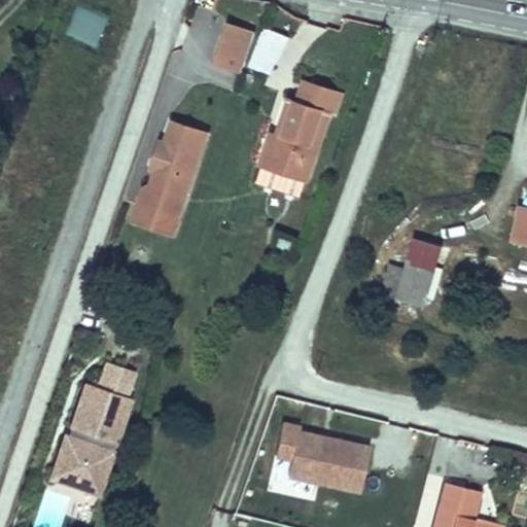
[(97,46),(108,15),(75,3),(64,34),(97,46)]
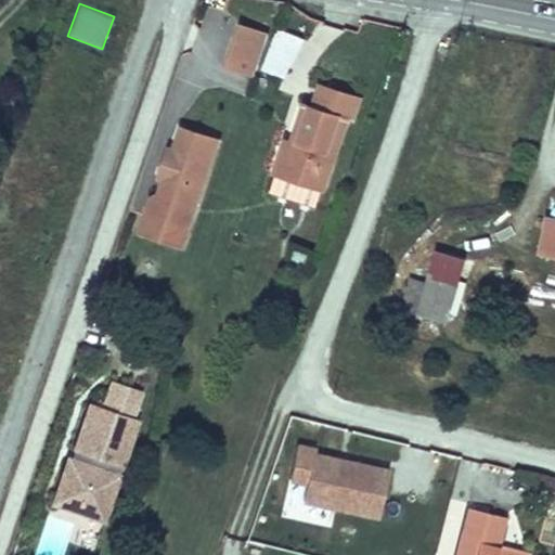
[(248,21),(246,27),(241,25),(227,65),(254,75),(257,67),(262,69),(275,30),(248,21)]
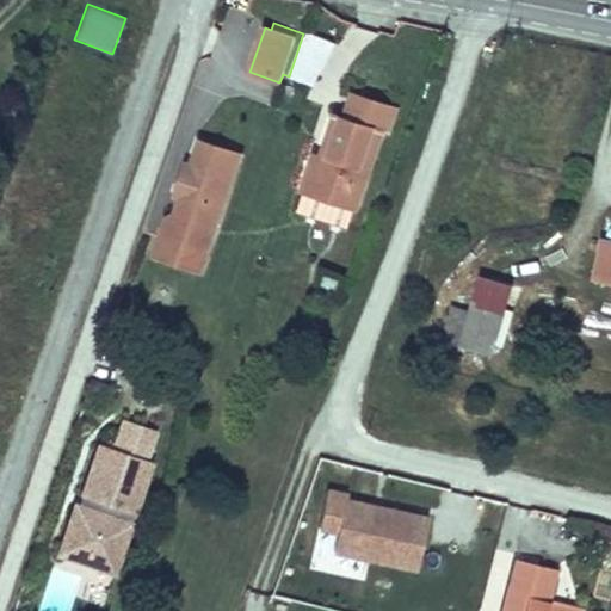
[(303,34),(289,76),(315,85),(335,44),(304,32),(303,34)]
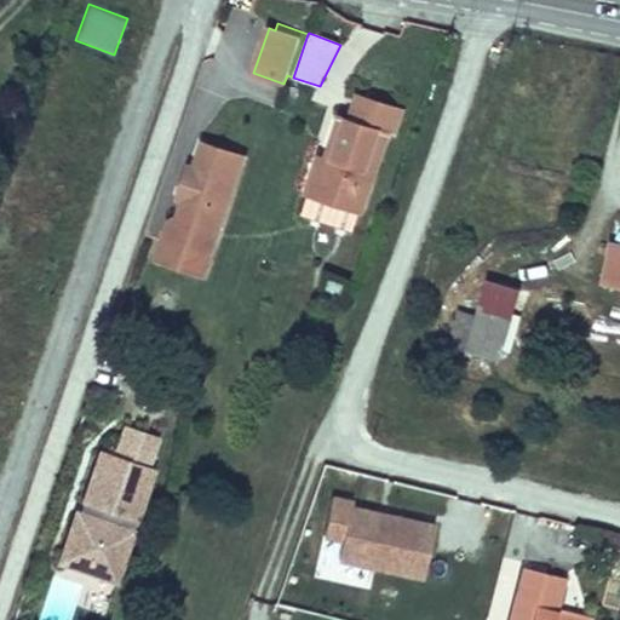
[(323,165),(316,161),(305,189),(360,208),(389,133),(392,133),(401,109),(360,93),(350,116),(342,114),(326,154),(328,155),(323,165)]
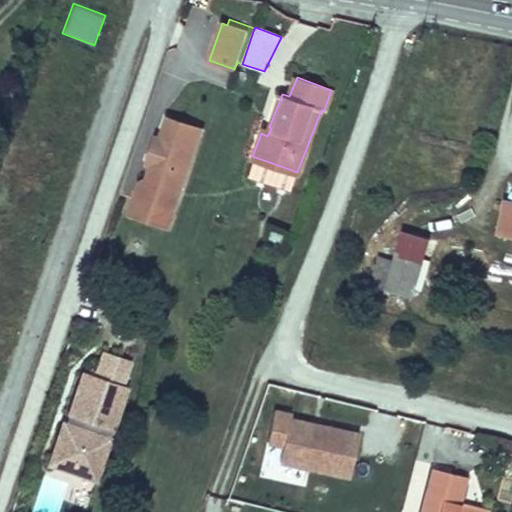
[(135,200),(172,212),(195,146),(189,144),(196,125),(170,116),(163,138),(157,136),(148,162),(153,164),(149,177),(142,180),(135,200)]
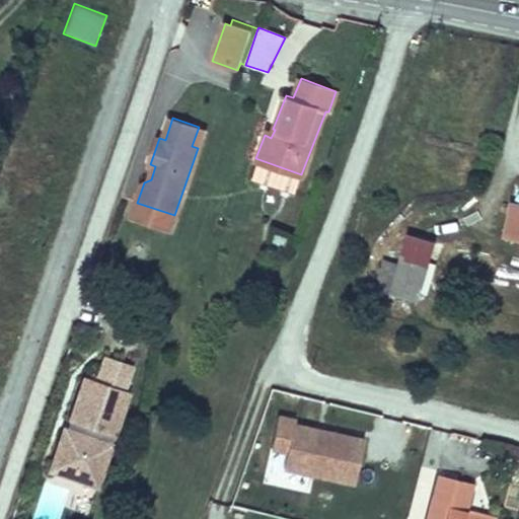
[(268,128),(265,135),(271,138),(275,130),(273,129),(268,128)]
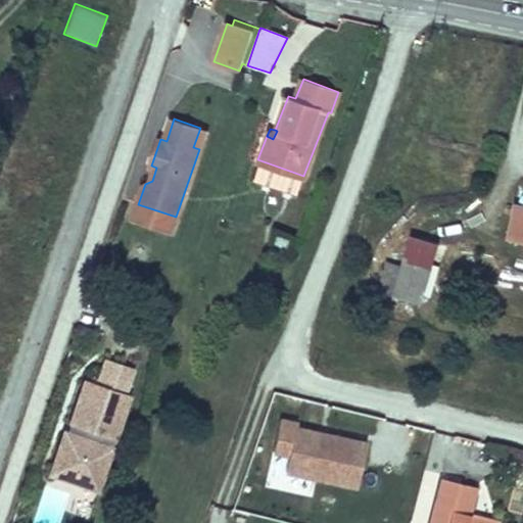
[(303,176),(257,159),(251,178),(297,195),(303,176)]
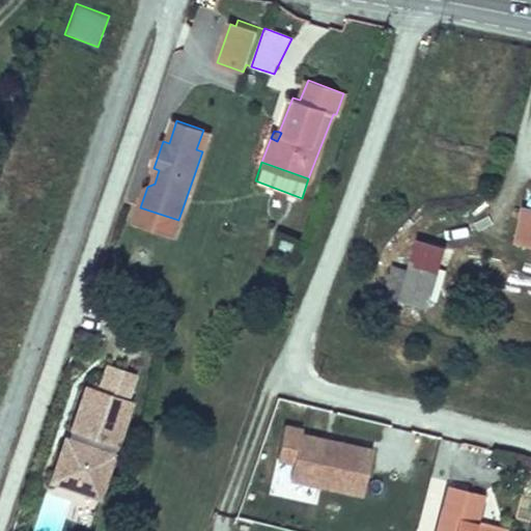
[(136,222),(174,234),(178,220),(140,207),(136,222)]
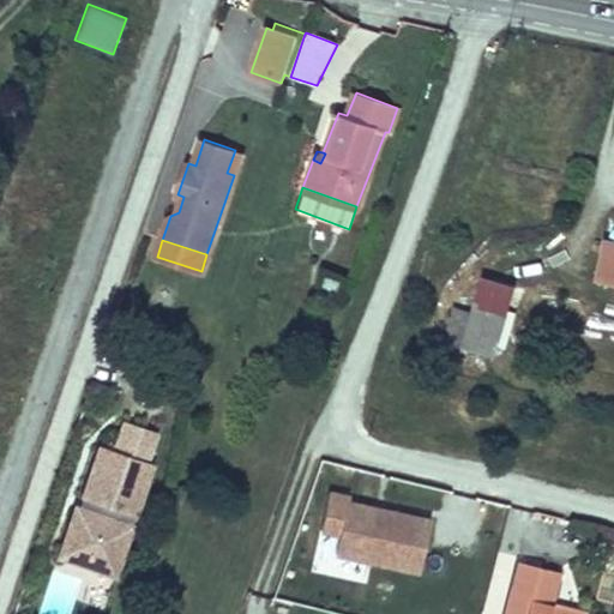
[(613,242),(607,241),(599,280),(613,283),(613,242)]
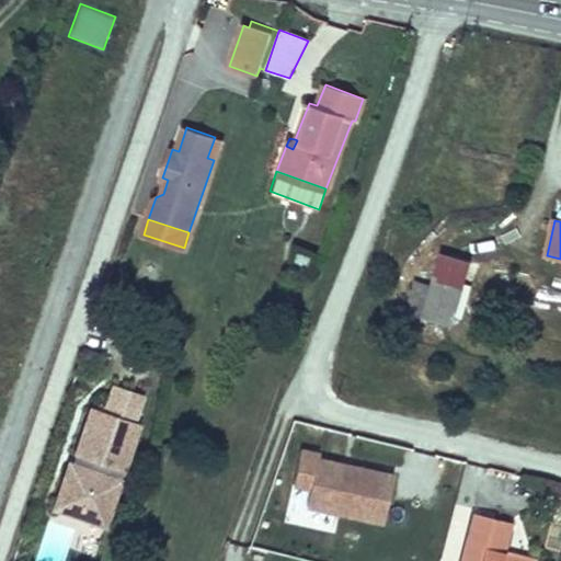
[(414,282),(404,315),(449,328),(461,285),(433,276),(430,287),(414,282)]
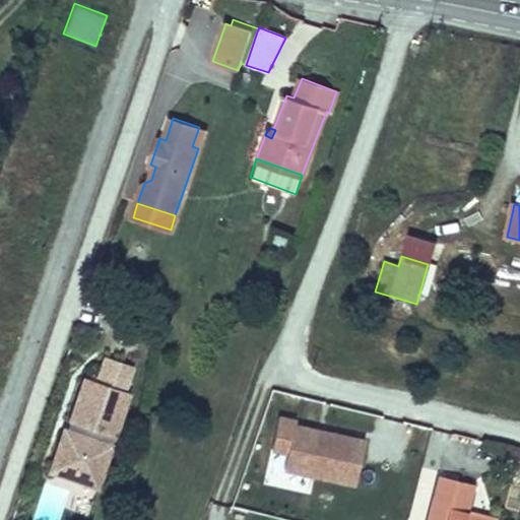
[(128,353),(106,345),(99,365),(121,372),(128,353)]
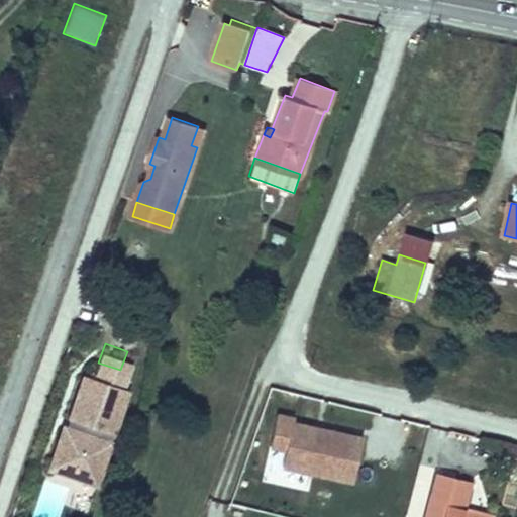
[(98,363),(82,356),(42,475),(98,493),(137,376),(120,370),(98,363)]
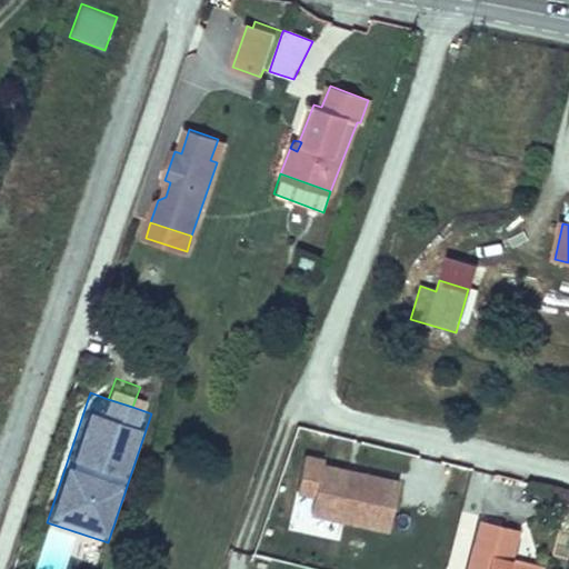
[(329,461),(310,458),(302,492),(320,496),(317,515),(395,530),(403,482),(328,467),(329,461)]
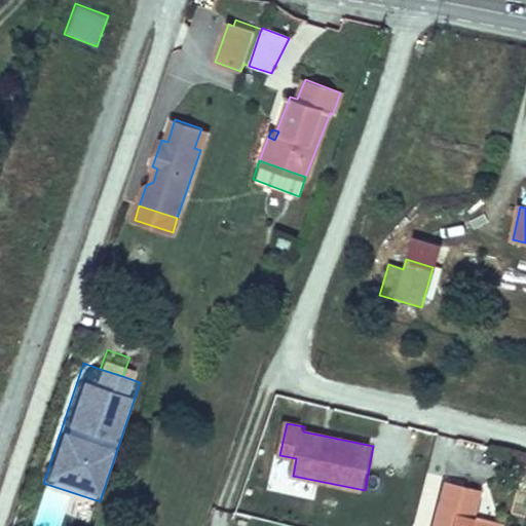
[(439,482),(427,525),(448,525),(451,516),(470,520),(477,490),(439,482)]
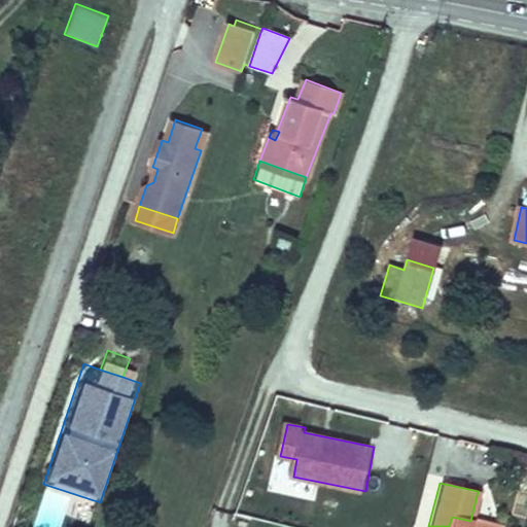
[(57,526),(60,519),(41,515),(37,526),(57,526)]
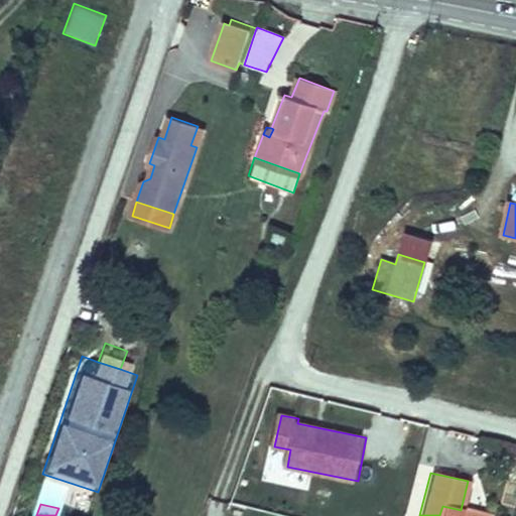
[(439,515),(463,515),(465,511),(461,510),(442,506),(439,515)]
